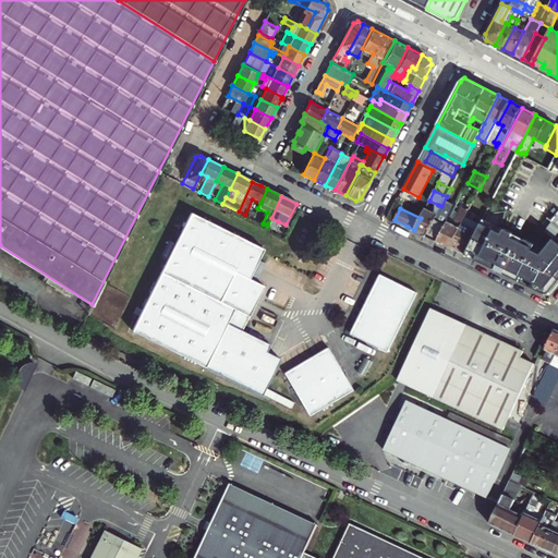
[(425,208),(421,218),(414,230),(426,235),(435,218),(439,210),(436,209),(435,213),(425,208)]
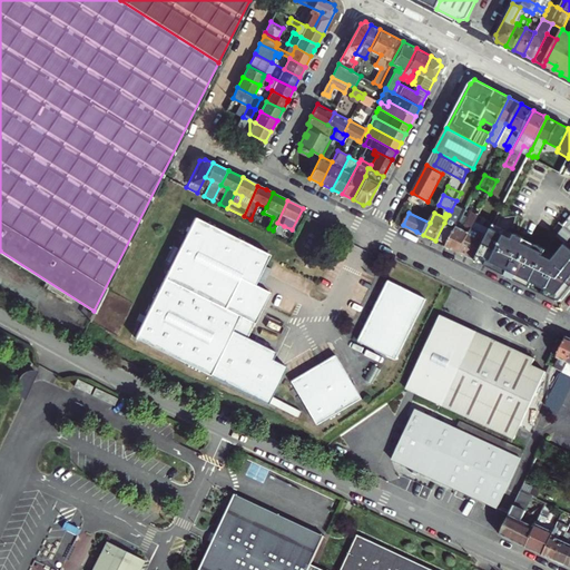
[(263,266),(268,255),(194,217),(133,337),(265,404),(285,366),(271,360),(275,352),(246,337),(268,293),(261,288),(254,285),(263,266)]
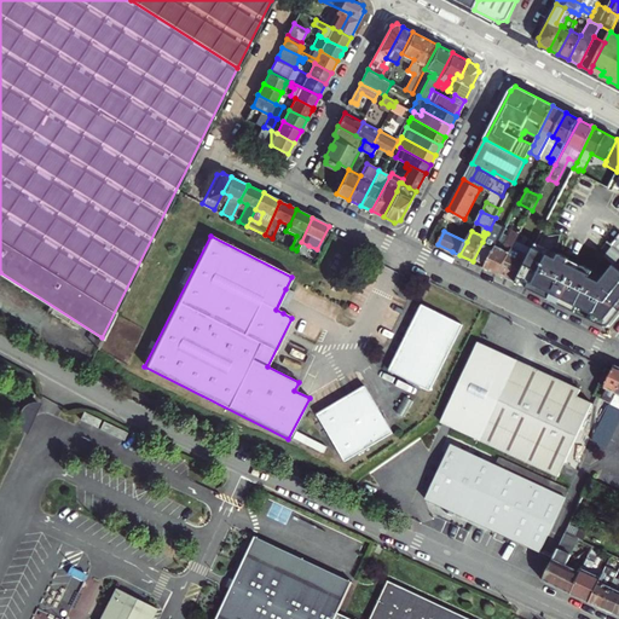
[(486,267),(496,249),(482,242),(473,261),(486,267)]
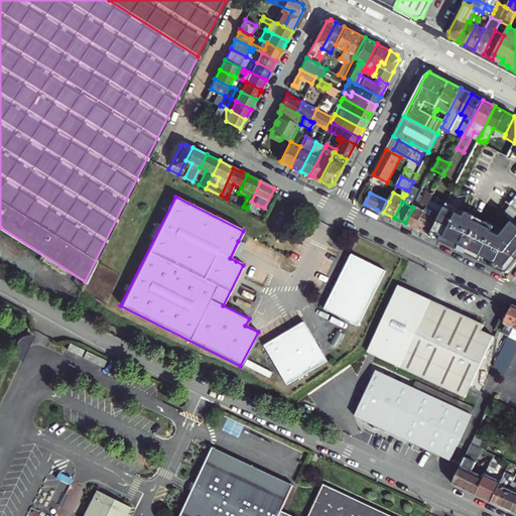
[(416,229),(426,209),(415,204),(413,208),(405,223),(416,229)]
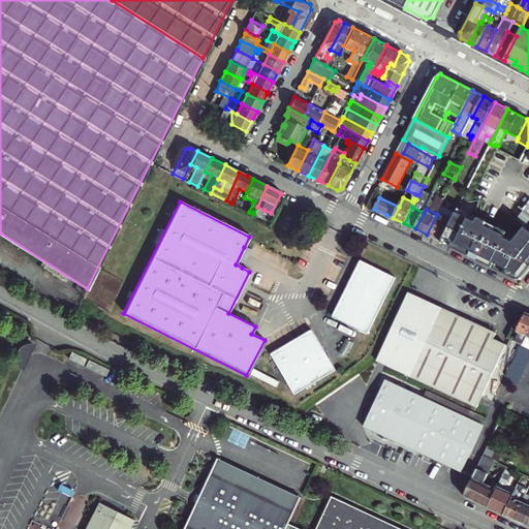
[(523,209),(516,219),(525,226),(528,229),(528,213),(523,209)]
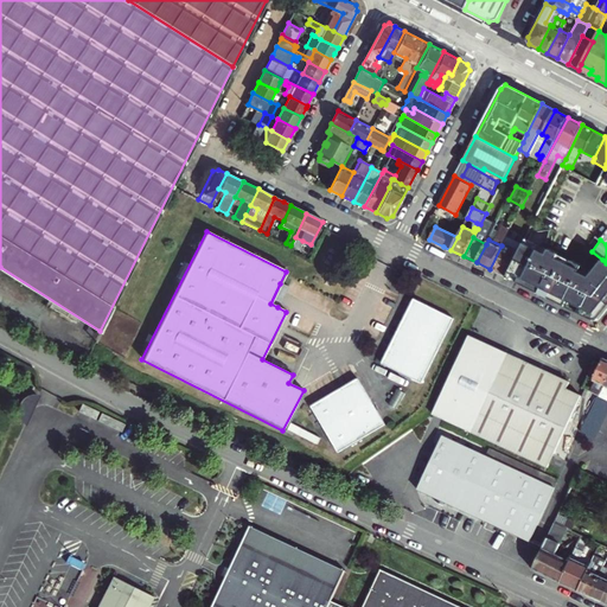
[(503,243),(502,246),(490,269),(498,273),(511,248),(503,243)]
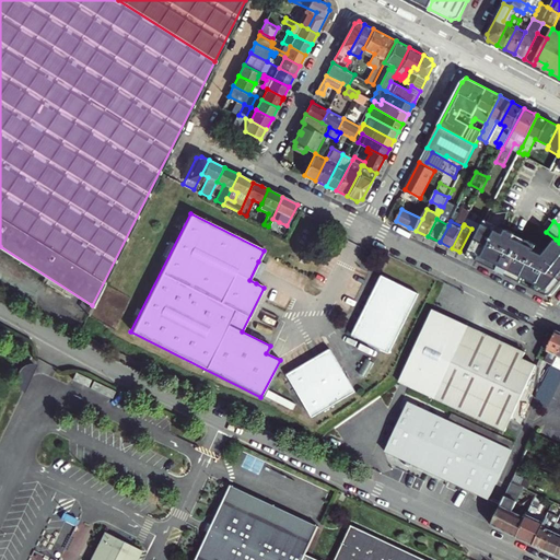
[(478,232),(466,256),(546,295),(559,278),(559,243),(556,240),(544,255),(534,249),(536,246),(525,241),(524,245),(512,240),(514,235),(504,231),(502,235),(481,225),(478,232)]
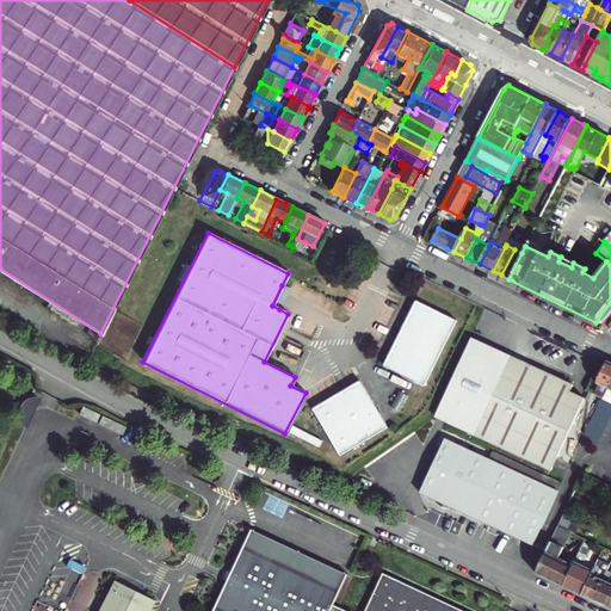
[(501,275),(508,279),(522,253),(514,250),(501,275)]
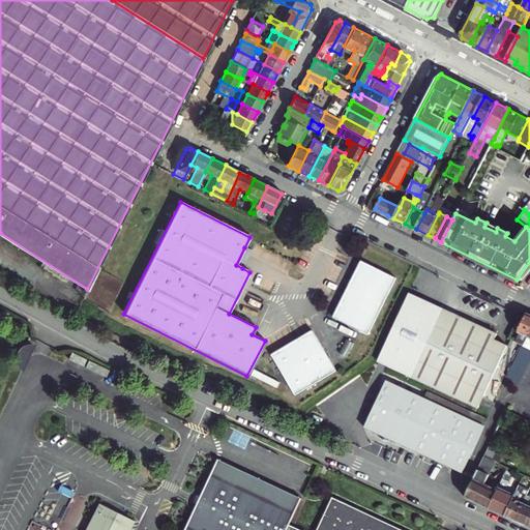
[(244,247),(236,265),(242,268),(252,251),(244,247)]
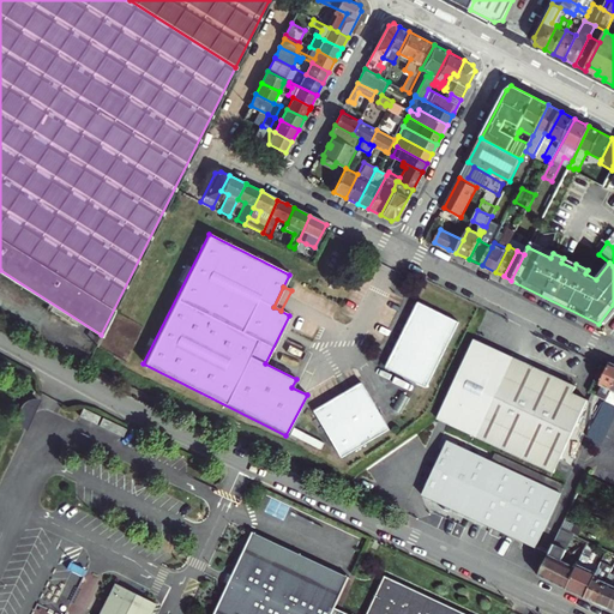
[(459,321),(419,302),(387,368),(427,387),(459,321)]
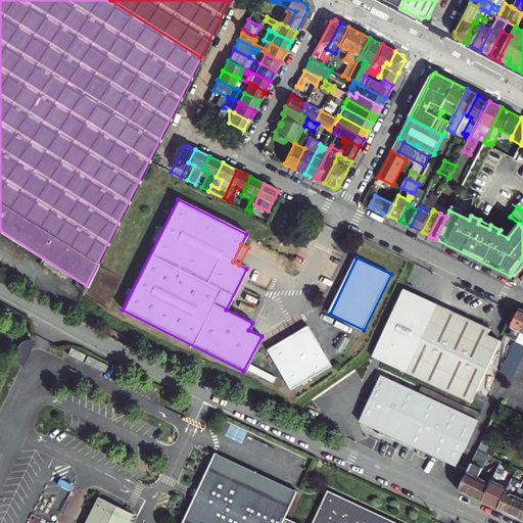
[(471,402),(498,340),(486,335),(489,328),(403,289),(372,357),(471,402)]
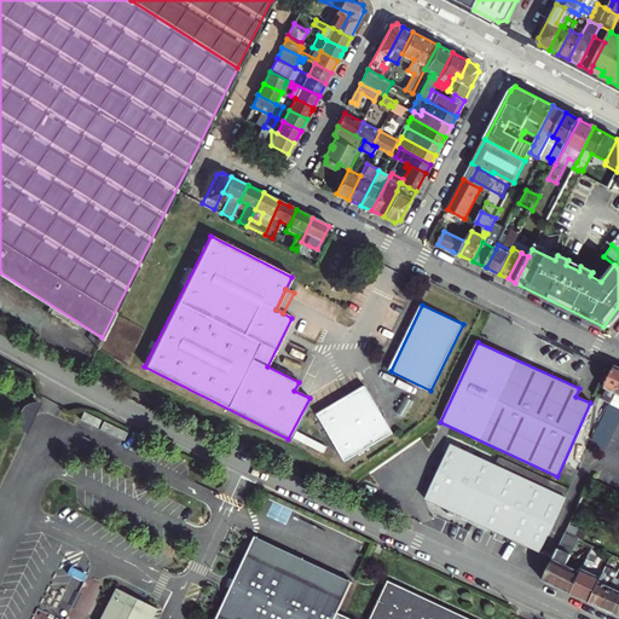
[(609,405),(618,385),(618,368),(614,365),(611,371),(606,369),(591,397),(608,405),(609,405)]
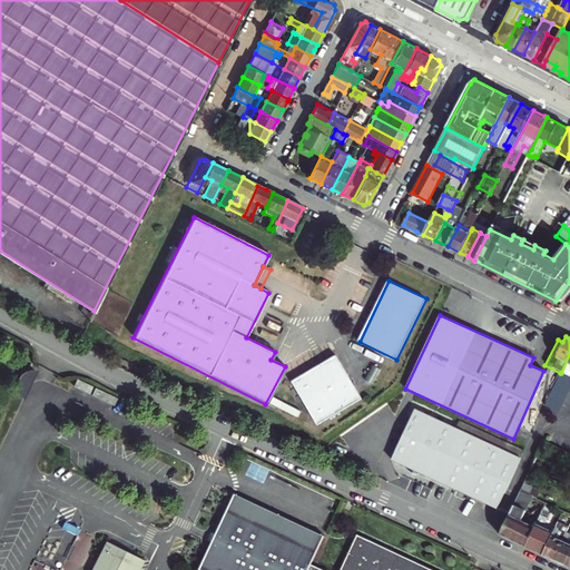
[(363,397),(337,355),(293,382),(318,424),(363,397)]
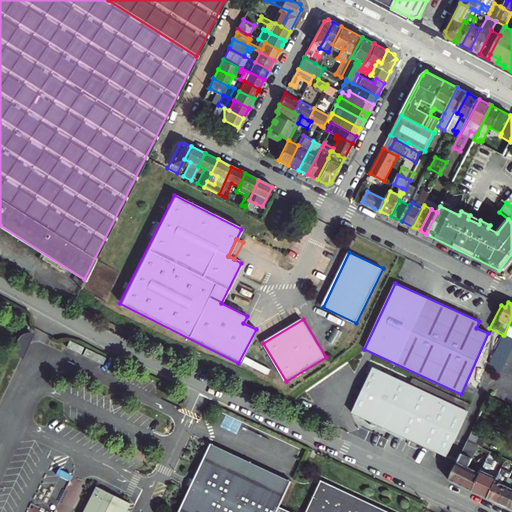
[(503,335),(492,358),(488,365),(500,370),(511,345),(511,339),(504,335),(503,335)]
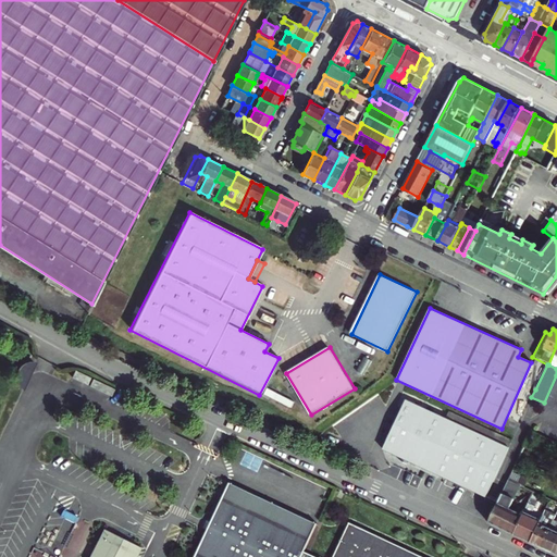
[(135,397),(120,390),(116,396),(132,404),(135,397)]
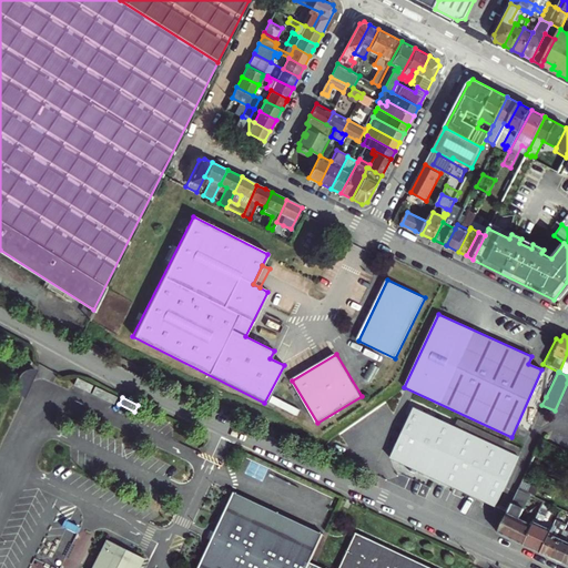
[(162,416),(141,406),(138,413),(159,423),(162,416)]
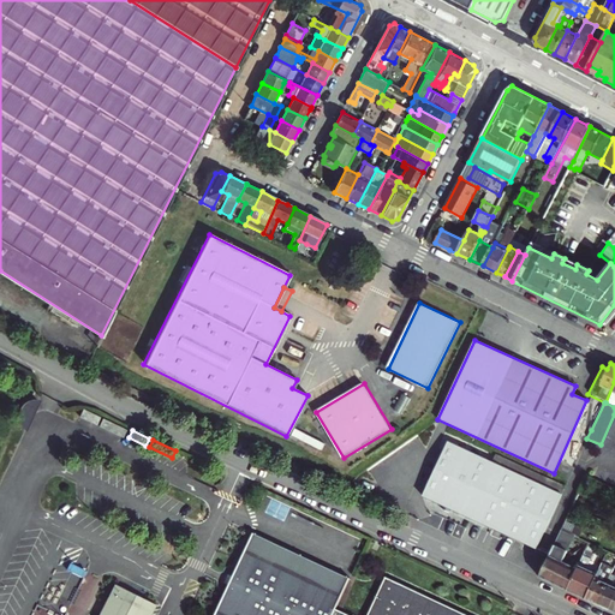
[(536,549),(561,494),(495,464),(447,441),(422,496),(536,549)]
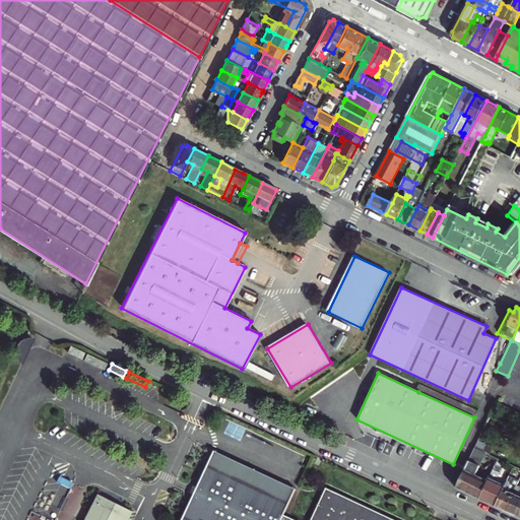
[(474,448),(456,488),(478,498),(488,479),(475,474),(485,452),(474,448)]
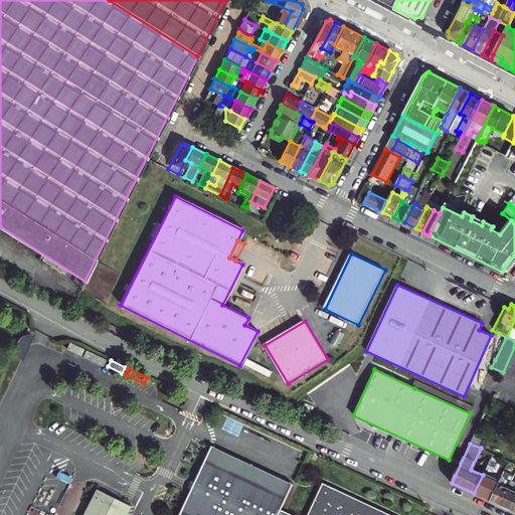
[(205,461),(285,499),(293,483),(212,445),(205,461)]
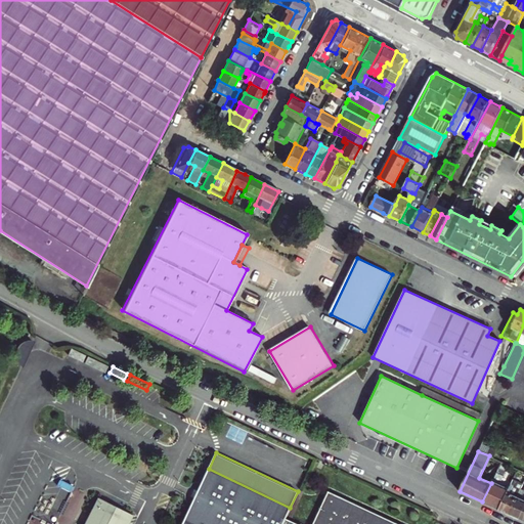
[(498,469),(501,462),(496,460),(490,471),(495,474),(498,469)]
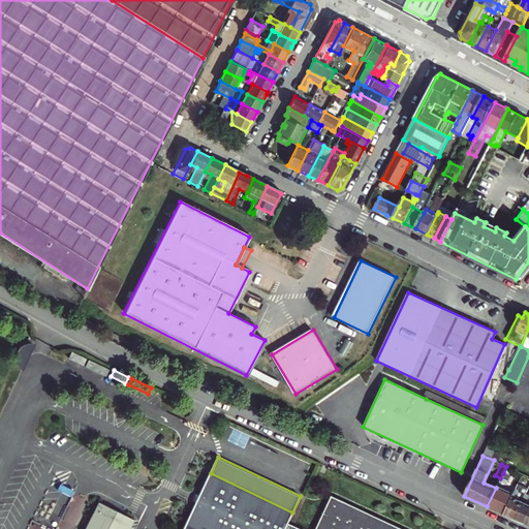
[(313,528),(300,528),(287,523),(292,512),(211,473),(187,523),(200,528),(397,528),(330,496),(313,528)]
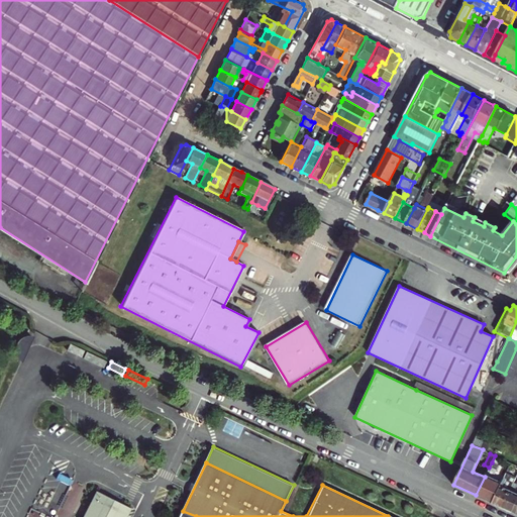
[(492,503),(502,482),(493,478),(498,466),(492,462),(489,468),(488,471),(486,474),(485,477),(476,495),(492,503)]
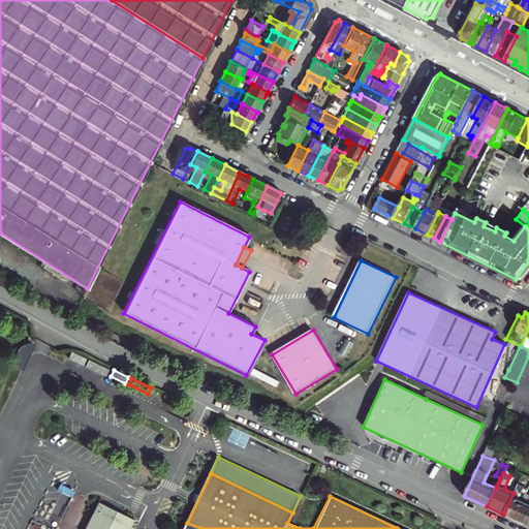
[(514,520),(526,493),(516,488),(514,493),(503,515),(514,520)]
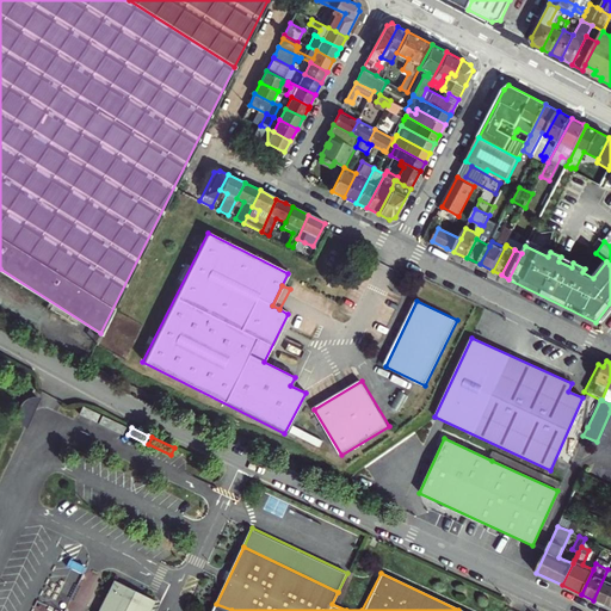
[(605,605),(610,592),(610,571),(608,569),(593,600),(605,605)]
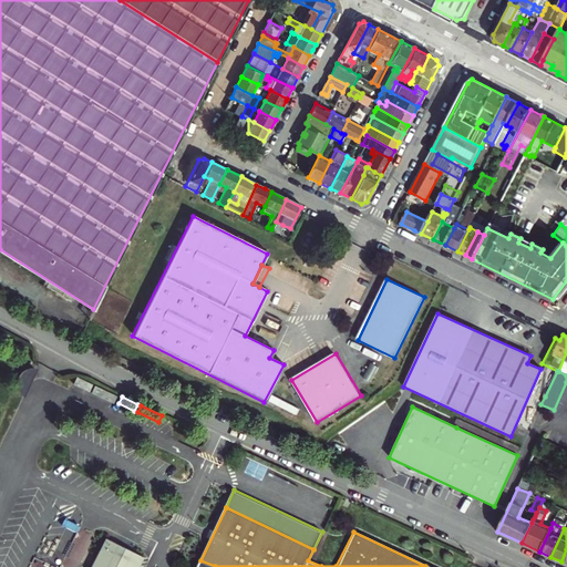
[(93,532),(73,566),(133,566),(140,556),(93,532)]
